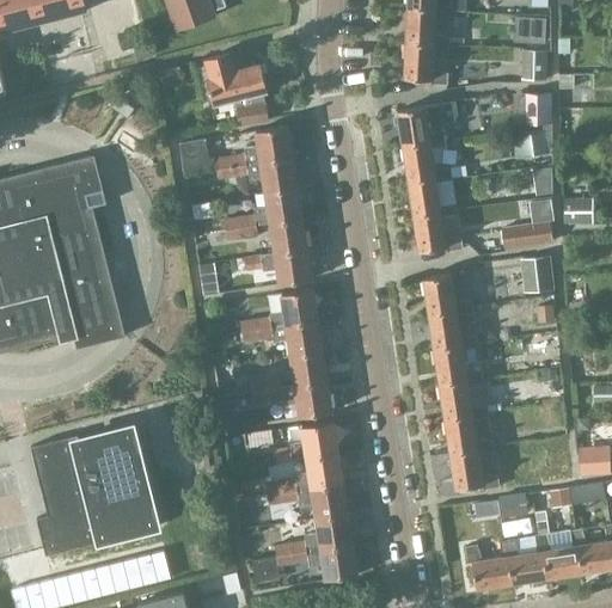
[(0,0),(0,80),(0,78),(0,35),(85,13),(81,0),(0,0)]
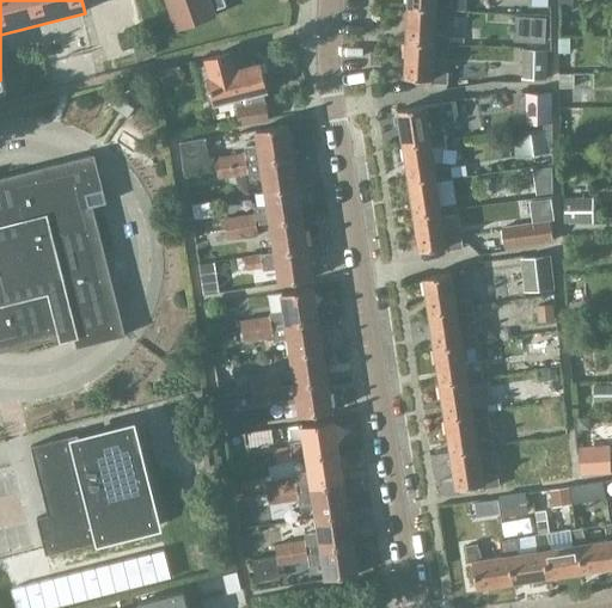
[(165,0),(176,31),(215,18),(214,13),(226,8),(222,0),(165,0)]
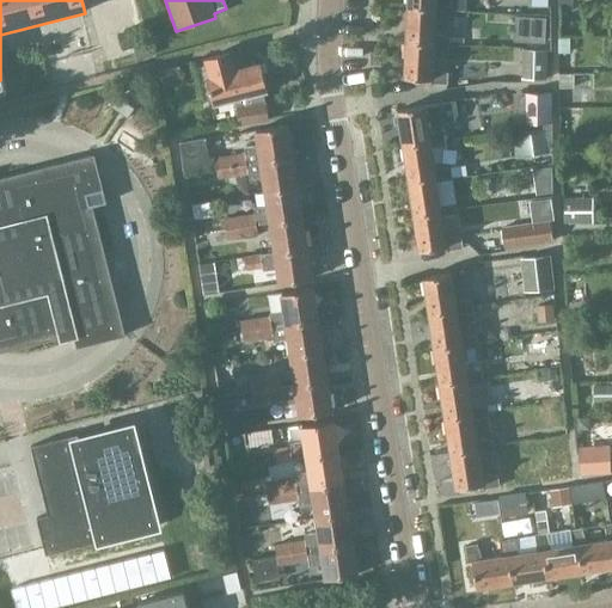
[(451,5),(450,0),(408,0),(408,8),(434,10),(434,16),(450,17),(451,5)]
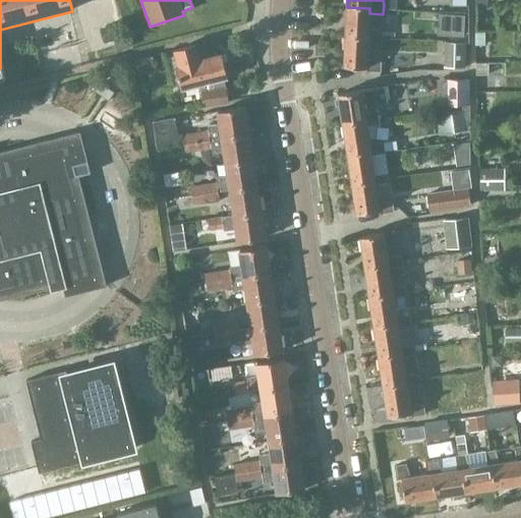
[(451,0),(452,8),(466,8),(466,0),(451,0)]
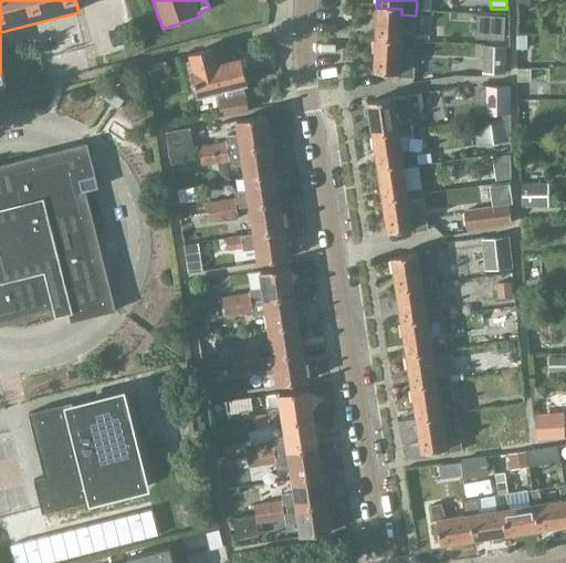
[(400,33),(401,14),(401,9),(377,8),(375,41),(400,42),(400,47),(415,48),(415,38),(400,33)]
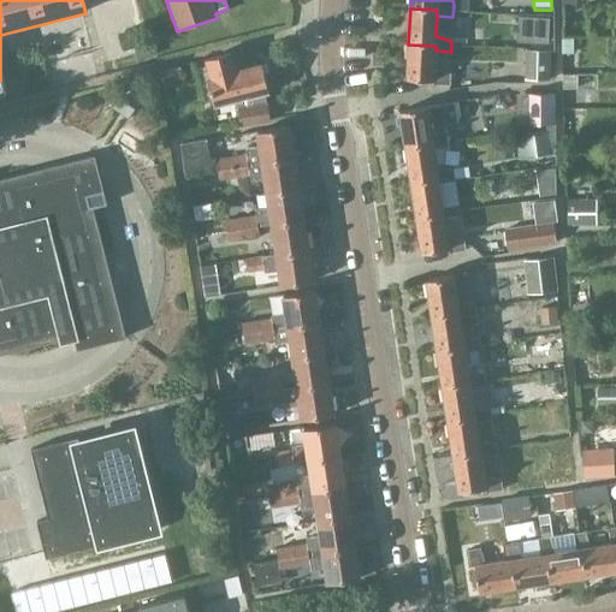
[(434,72),(436,51),(436,46),(408,45),(407,81),(432,82),(432,88),(433,88),(433,87),(449,87),(450,76),(434,72)]
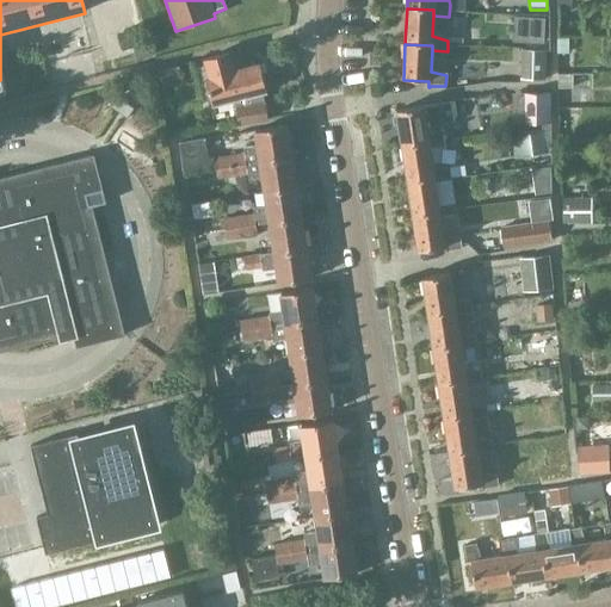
[(236,109),(239,125),(267,122),(265,104),(264,104),(261,94),(266,92),(259,64),(238,70),(233,54),(204,62),(208,79),(214,106),(251,97),(253,106),(236,109)]
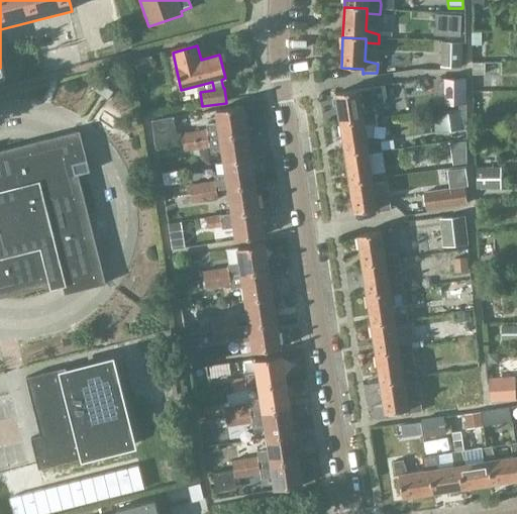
[(460,74),(460,73),(461,48),(441,47),(440,73),(460,74)]
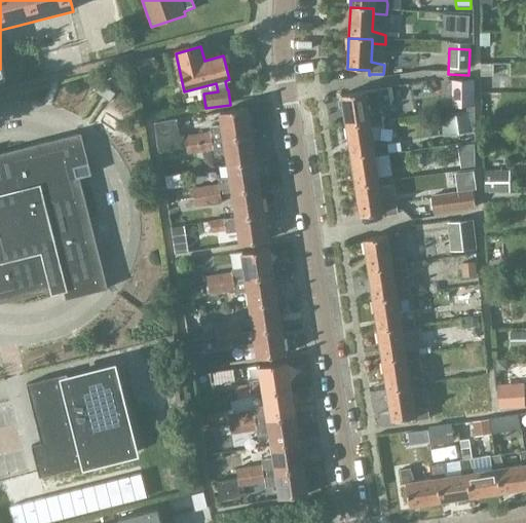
[(450,82),(450,98),(450,110),(474,109),(474,82),(450,82)]
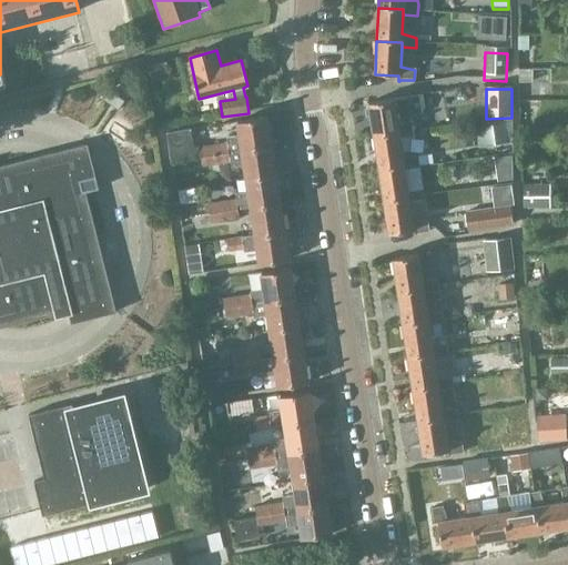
[(398,133),(399,138),(414,135),(408,98),(368,104),(369,109),(365,111),(366,118),(371,119),(374,138),(398,133)]
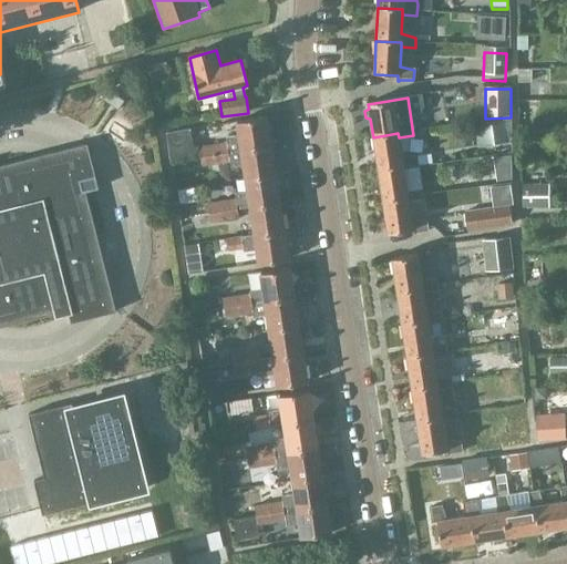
[(241,153),(271,147),(267,119),(237,123),(239,137),(226,140),(227,145),(213,147),(216,166),(229,164),(228,154),(241,153)]
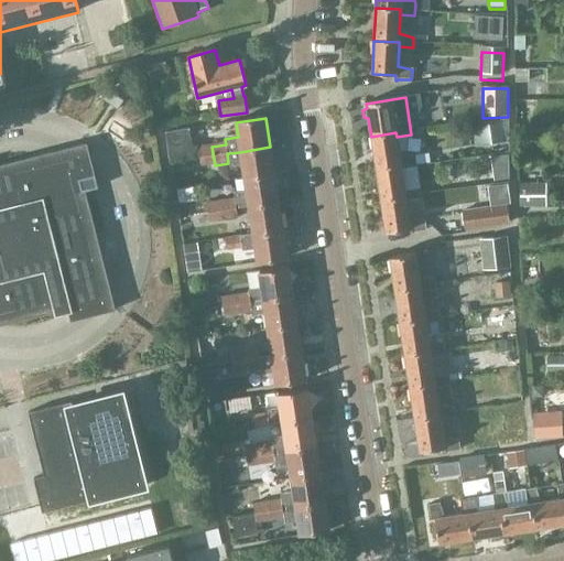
[(400,157),(397,137),(396,132),(371,137),(377,169),(401,164),(401,170),(416,168),(414,158),(400,157)]
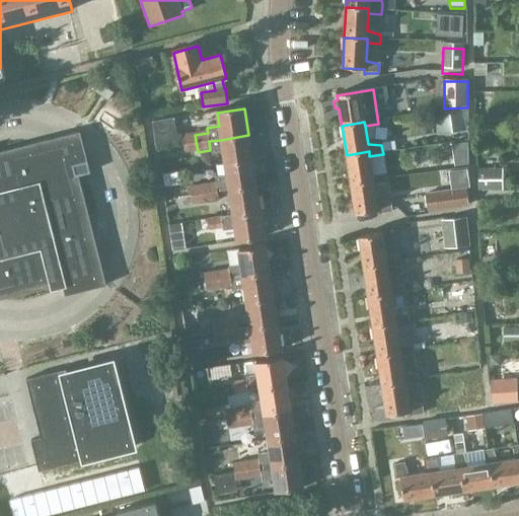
[(0,301),(62,286),(65,298),(106,287),(78,177),(90,174),(80,134),(0,153),(0,301)]
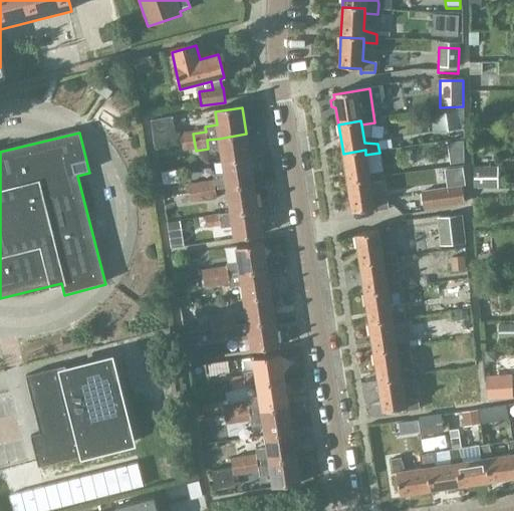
[(183,153),(196,151),(193,134),(180,136),(183,153)]
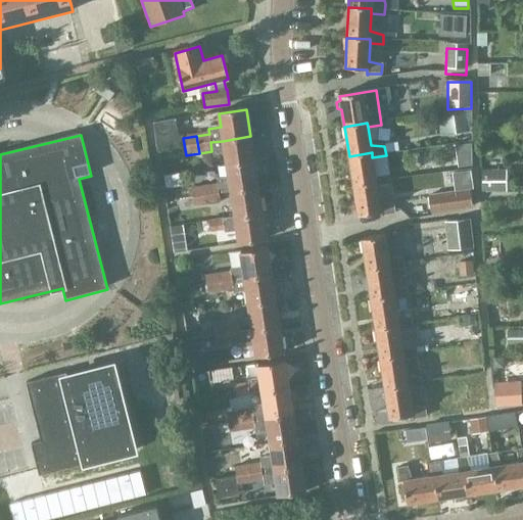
[(227,167),(254,162),(250,136),(223,141),(210,142),(211,151),(212,151),(212,156),(225,154),(227,167)]
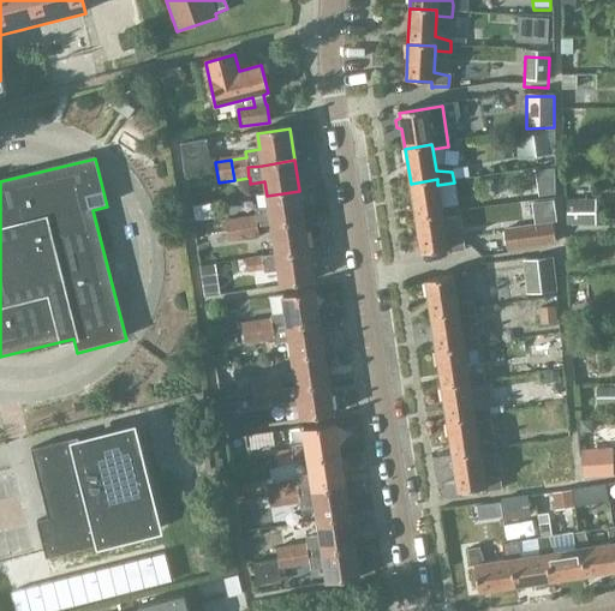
[(441,205),(437,185),(437,179),(411,184),(416,219),(442,215),(443,220),(459,217),(458,207),(441,205)]
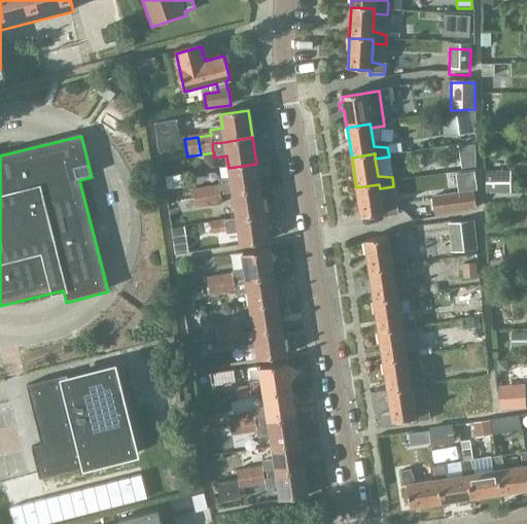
[(220,196),(233,194),(260,189),(256,164),(229,168),(231,180),(218,182),(219,187),(206,189),(209,207),(221,205),(220,196)]
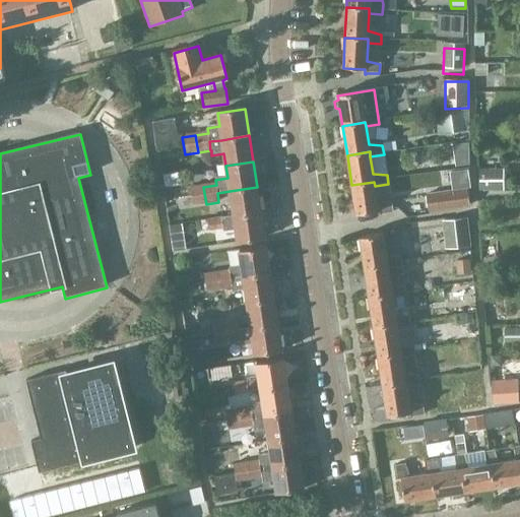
[(478,193),(503,193),(504,172),(478,171),(478,193)]
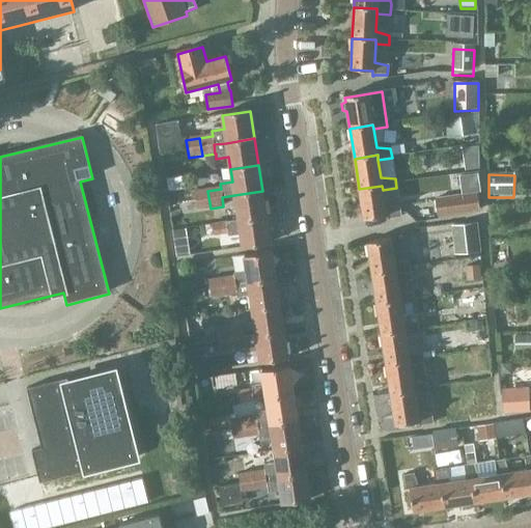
[(386,207),(383,190),(382,186),(359,189),(364,220),(386,217),(387,221),(388,221),(387,220),(401,218),(399,209),(386,207)]
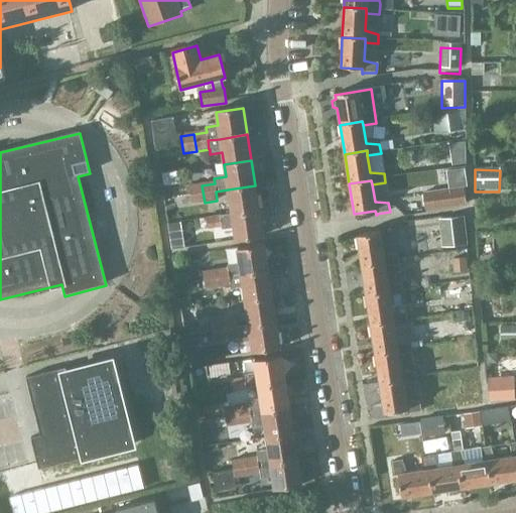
[(191,205),(205,203),(202,185),(188,187),(191,205)]
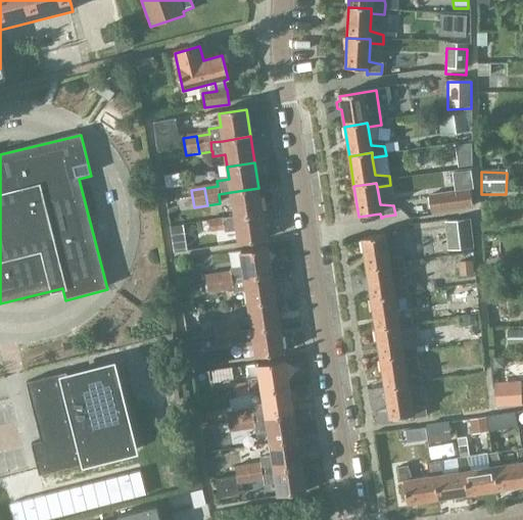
[(235,219),(263,215),(258,188),(231,192),(235,219)]
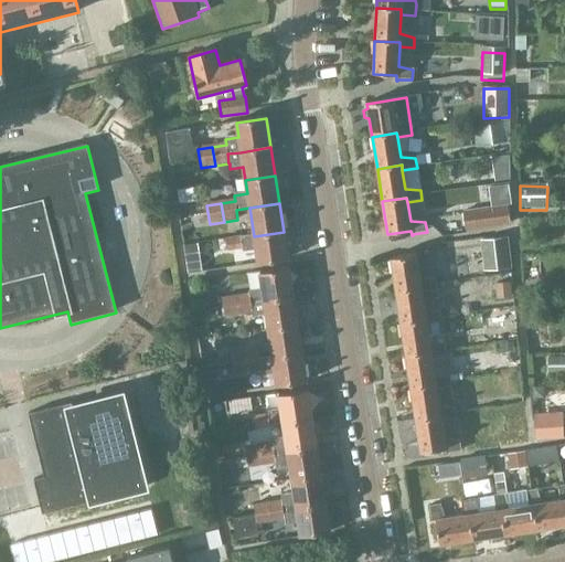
[(467,233),(511,226),(508,207),(464,212),(467,233)]
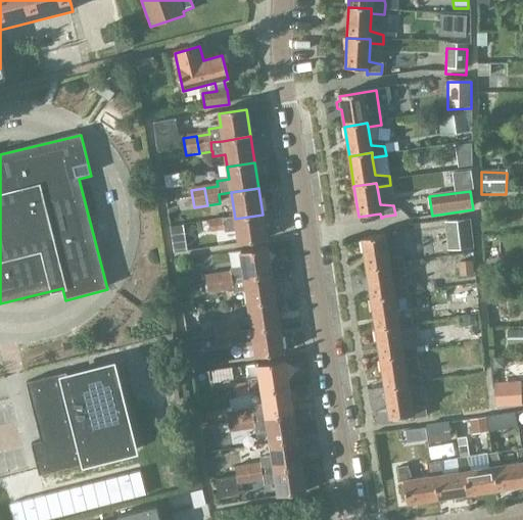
[(168,204),(168,216),(188,215),(187,203),(168,204)]
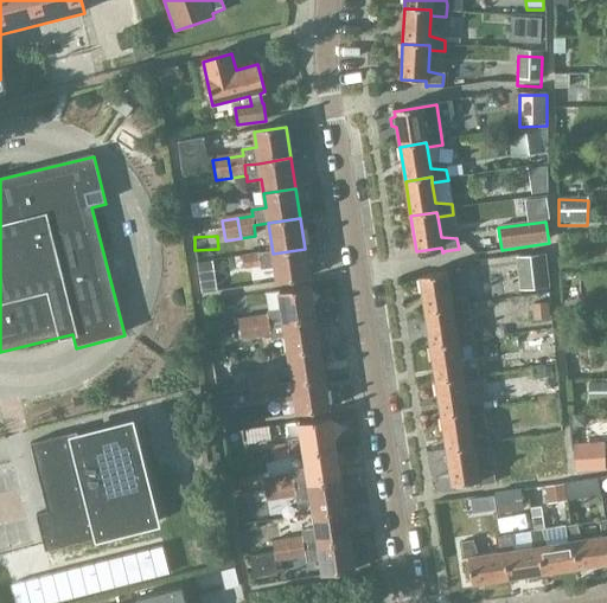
[(278,284),(310,280),(305,249),(273,254),(259,256),(242,258),(244,271),(261,268),(261,271),(275,269),(278,284)]
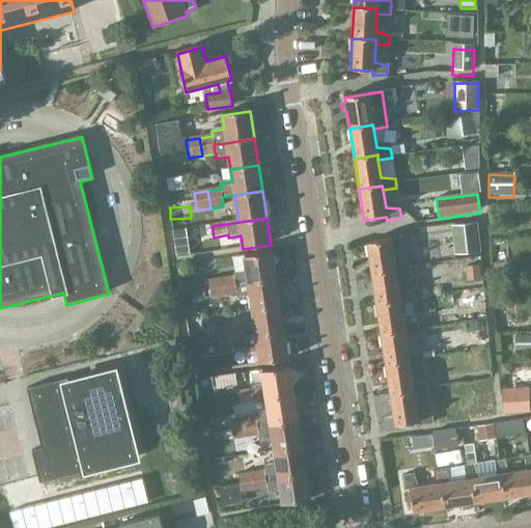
[(481,253),(478,224),(451,227),(454,256),(481,253)]
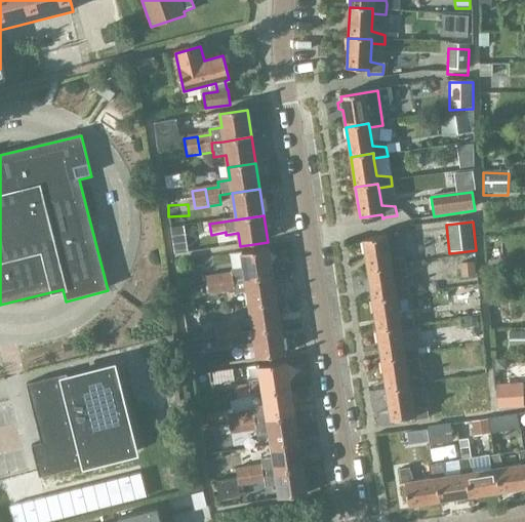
[(405,270),(404,268),(403,261),(390,259),(386,237),(363,241),(368,271),(391,268),(392,272),(405,270)]
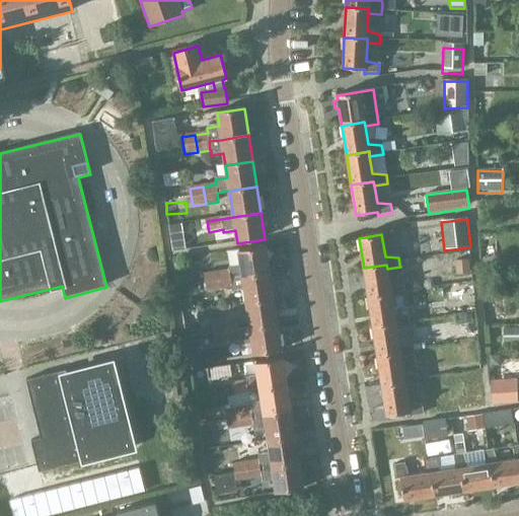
[(270,274),(266,247),(238,251),(241,267),(229,269),(229,272),(230,280),(242,278),(270,274)]
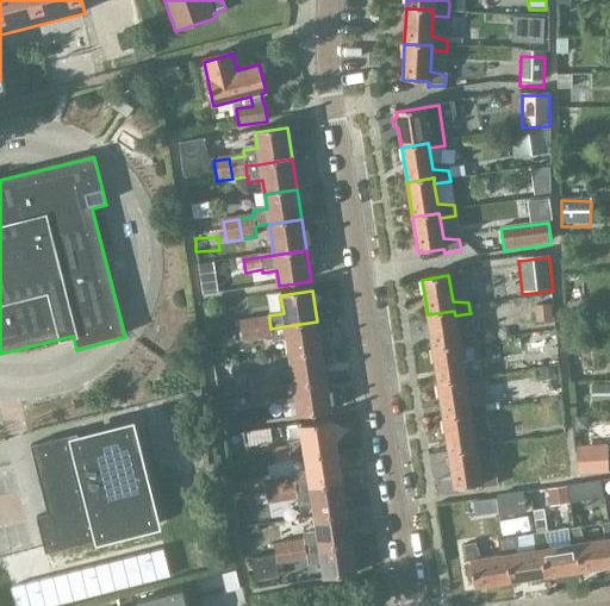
[(515,322),(541,320),(541,303),(514,305),(515,322)]
